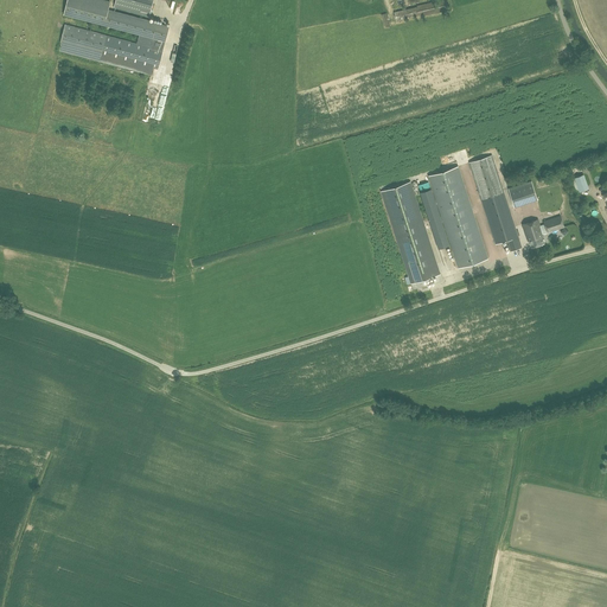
[(104,25),(153,38),(166,42),(170,26),(109,10),(110,1),(104,0),(66,0),(63,14),(104,25)]
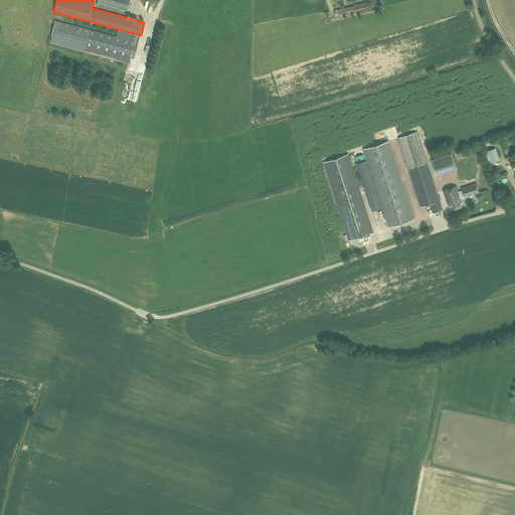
[(127,14),(130,0),(98,0),(97,6),(127,14)]
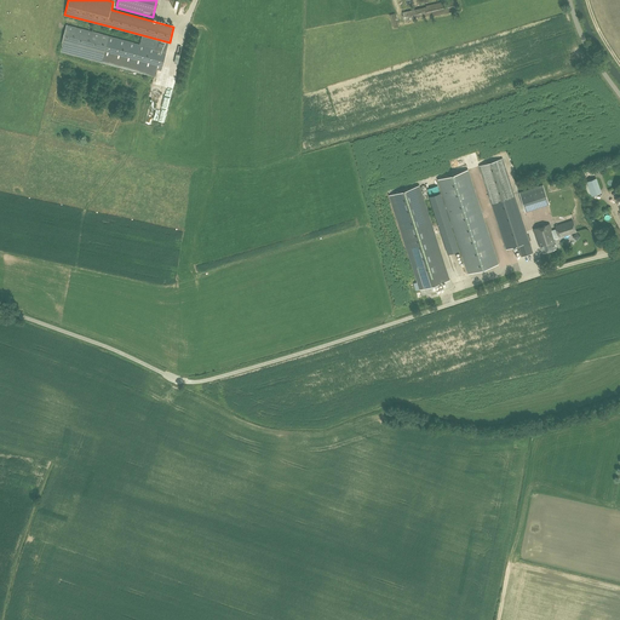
[(458,11),(455,0),(452,0),(425,6),(426,7),(402,12),(405,22),(458,11)]
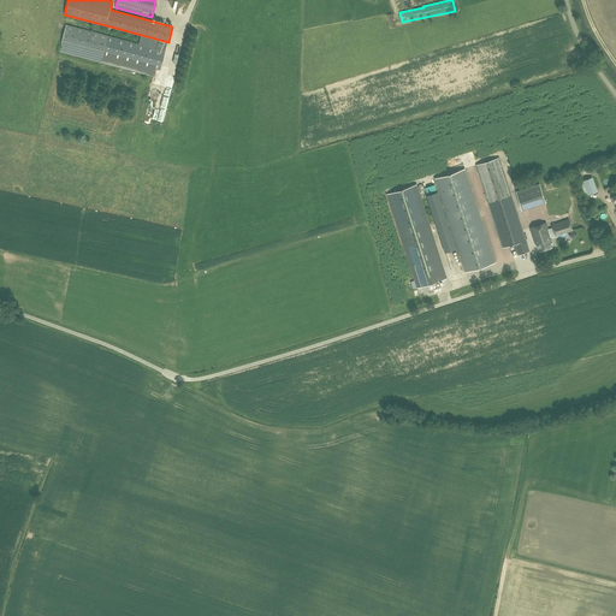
[(166,51),(169,42),(155,39),(154,39),(141,36),(138,43),(66,24),(61,43),(63,45),(60,52),(153,76),(155,69),(160,70),(166,51)]
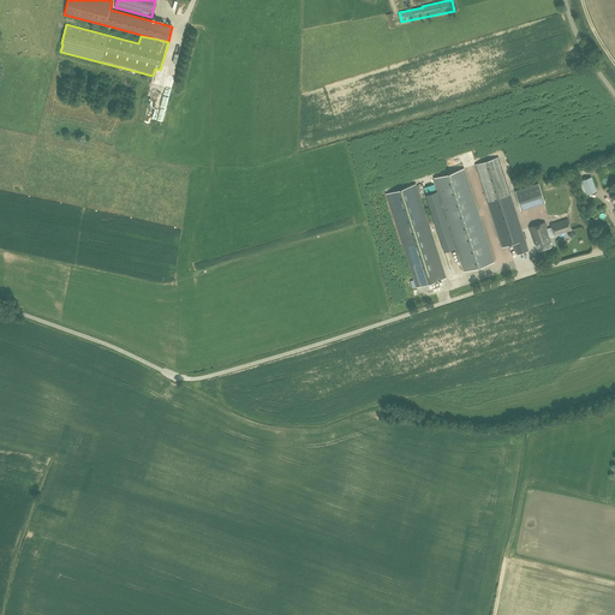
[(160,100),(157,99),(153,117),(165,119),(169,100),(166,99),(167,94),(161,93),(160,100)]
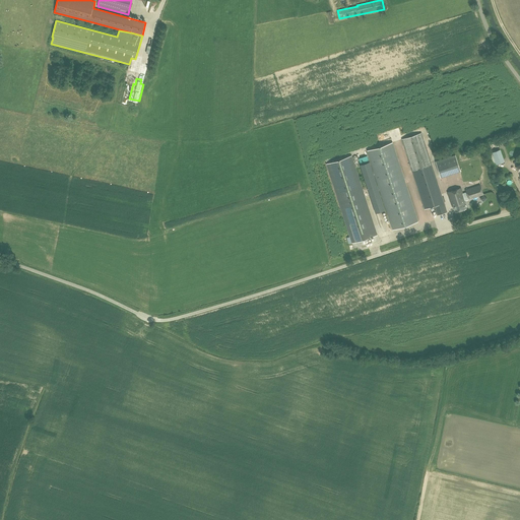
[(425,209),(434,206),(435,209),(429,211),(431,217),(447,212),(420,133),(401,140),(425,209)]
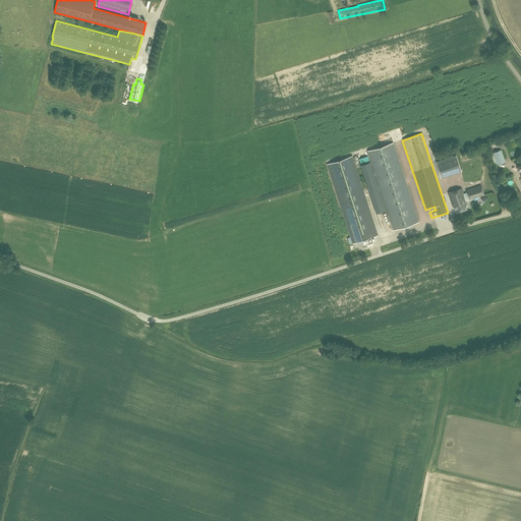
[(515,138),(513,133),(497,139),(499,145),(515,138)]
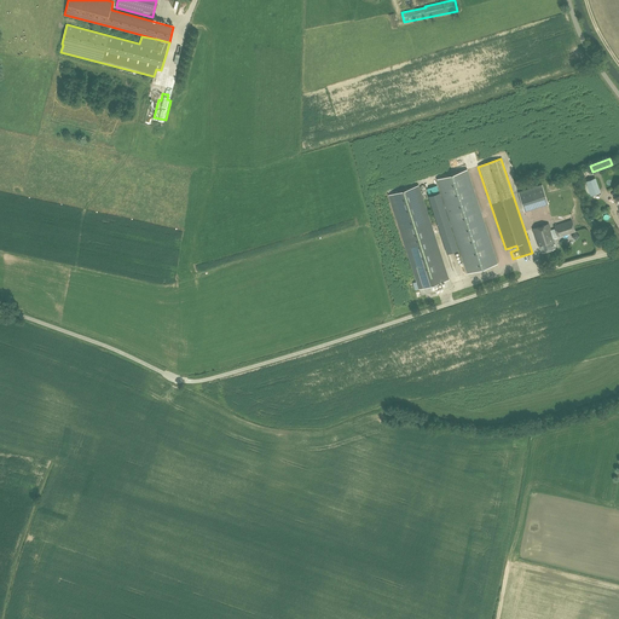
[(497,264),(467,171),(437,180),(468,273),(497,264)]
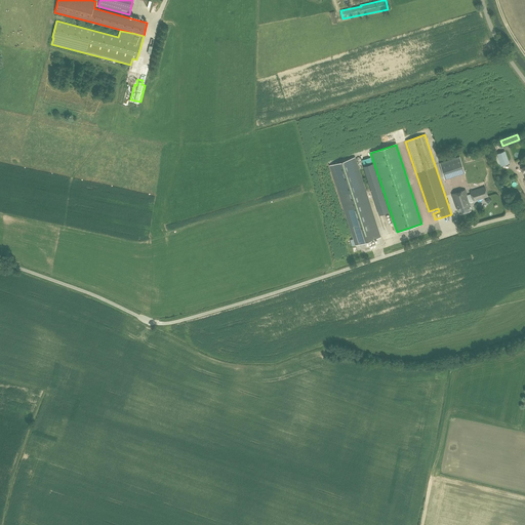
[(510,163),(505,151),(496,154),(501,166),(510,163)]
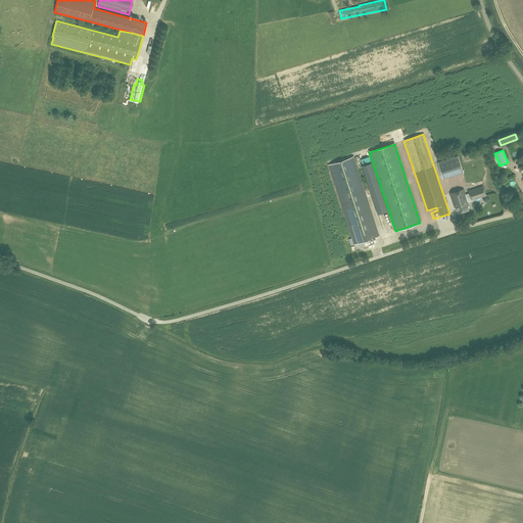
[(443,178),(463,172),(458,156),(438,162),(443,178)]
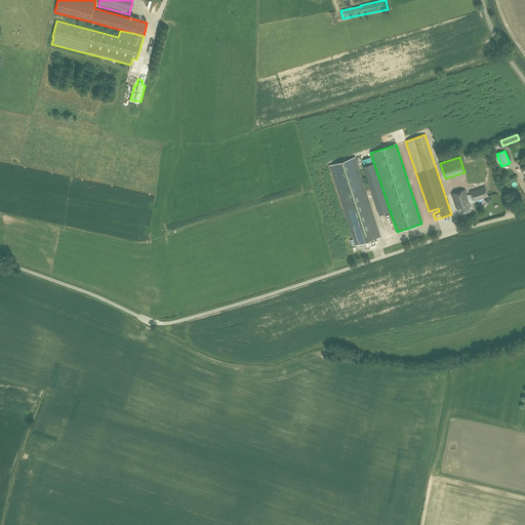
[(355,245),(380,237),(355,158),(329,166),(353,239),(350,240),(352,246),(355,245)]
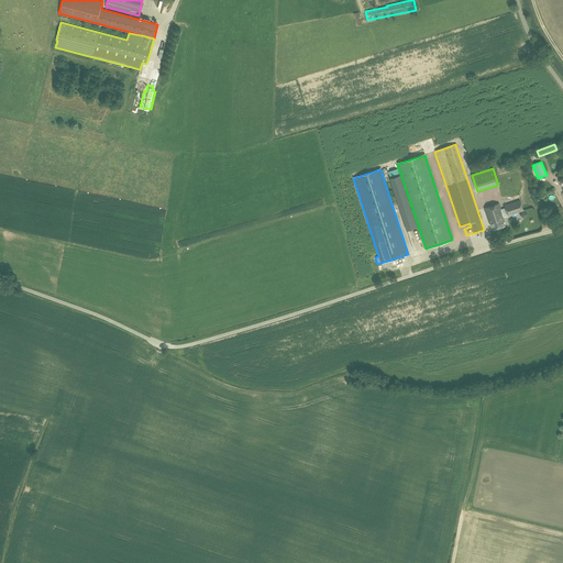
[(503,219),(504,219),(504,217),(507,216),(508,217),(523,211),(520,199),(504,205),(505,208),(500,209),(499,203),(485,208),(489,223),(490,222),(493,229),(505,225),(503,219)]
